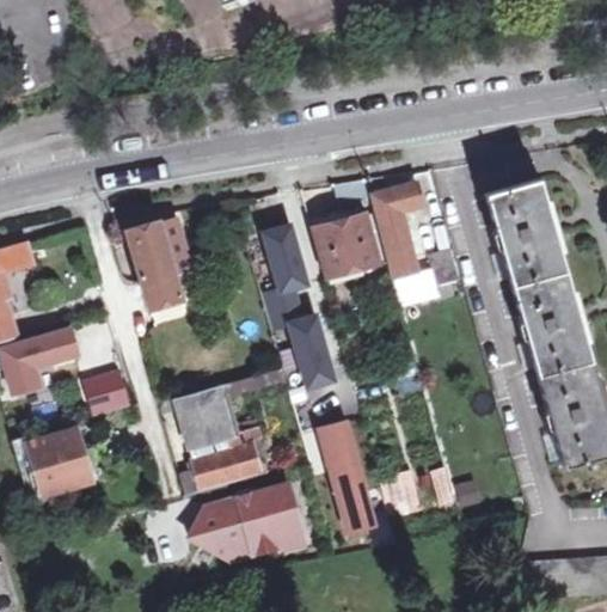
[(551,220),(540,181),(488,195),(566,465),(606,453),(606,410),(605,403),(602,397),(580,319),(578,313),(577,307),(553,228),(552,225),(551,220)]
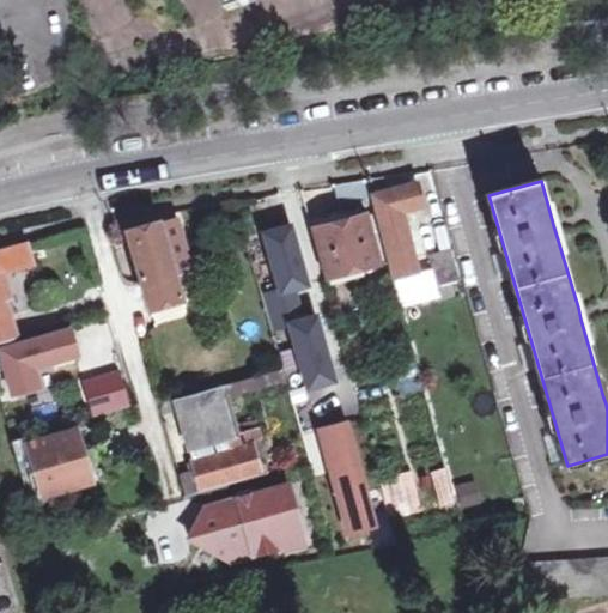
[(421,275),(426,274),(423,260),(418,262),(403,213),(424,207),(418,184),(374,196),(377,207),(399,278),(403,297),(425,291),(421,275)]
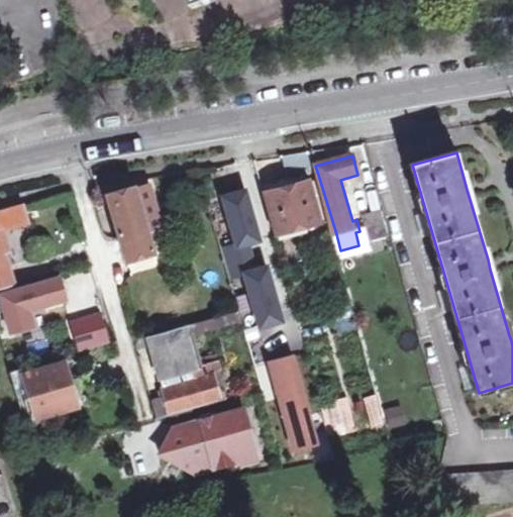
[(297,180),(264,188),(277,235),(321,223),(310,182),(298,184),(297,180)]
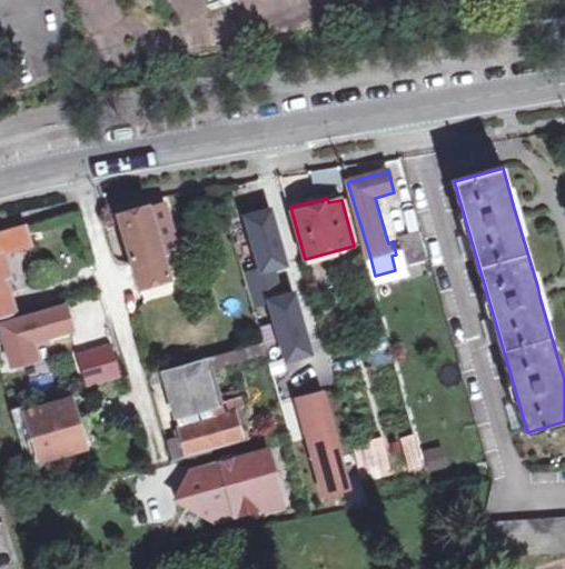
[(141,290),(169,283),(162,257),(167,255),(170,249),(160,210),(155,207),(126,212),(129,226),(124,227),(132,259),(141,290)]
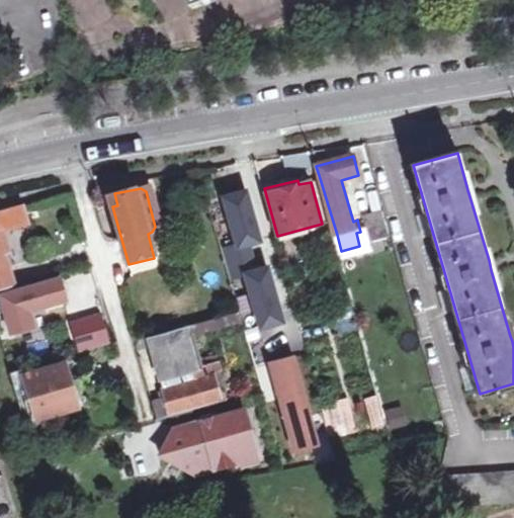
[(243,190),(225,195),(239,245),(257,240),(260,234),(248,193),(243,190)]
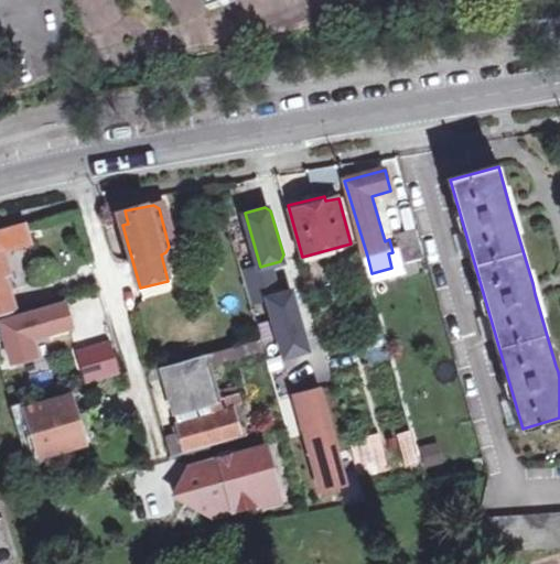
[(33,242),(29,225),(0,231),(0,314),(18,310),(2,251),(33,242)]
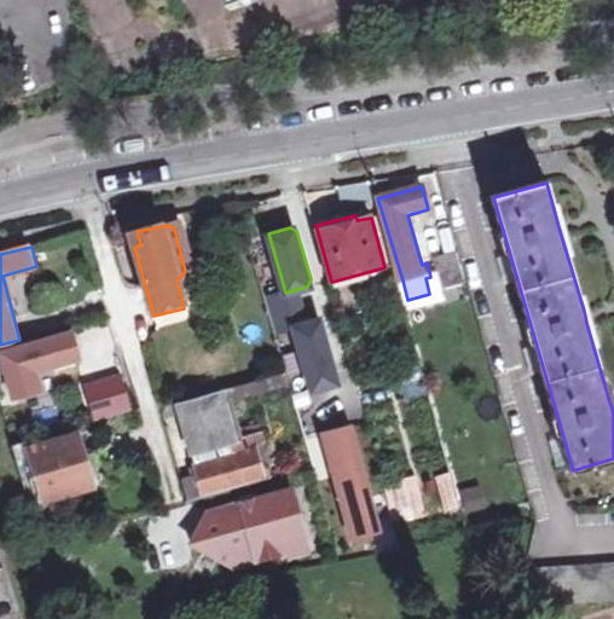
[(442,290),(465,284),(456,253),(434,259),(442,290)]
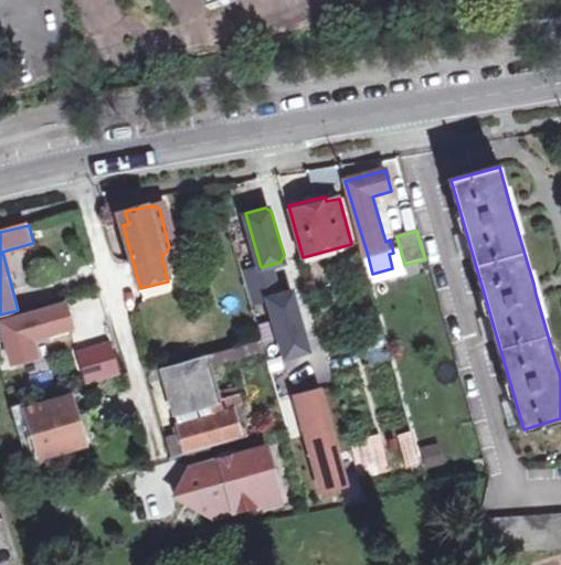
[(261,267),(244,272),(253,302),(270,296),(286,354),(310,348),(294,289),(282,292),(274,264),(261,268),(261,267)]
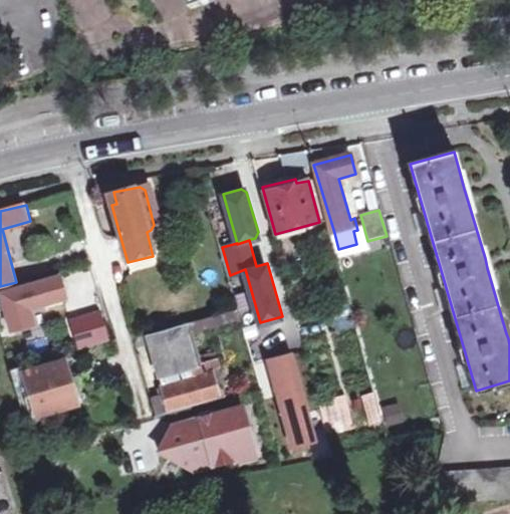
[(35,323),(31,308),(67,297),(61,276),(0,292),(0,298),(4,298),(13,329),(35,323)]
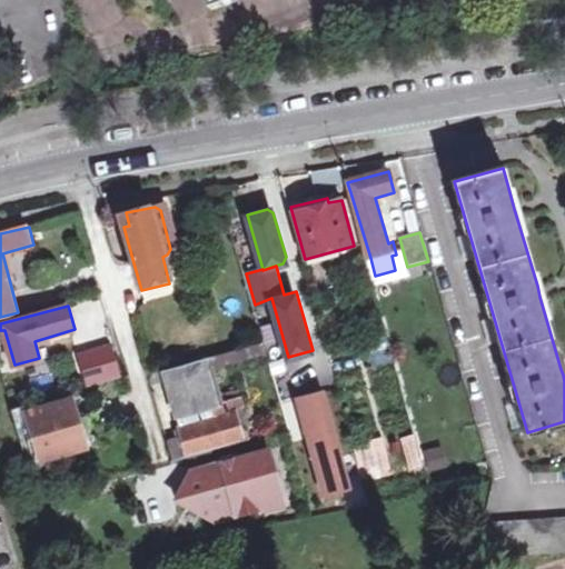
[(185,437),(170,441),(175,460),(187,457),(250,439),(249,432),(241,435),(234,409),(227,411),(215,369),(268,355),(265,342),(230,352),(167,369),(185,437)]
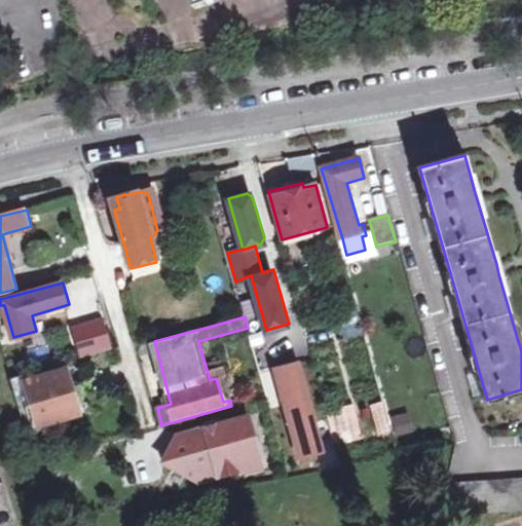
[(103,317),(74,326),(75,331),(82,357),(112,347),(103,317)]
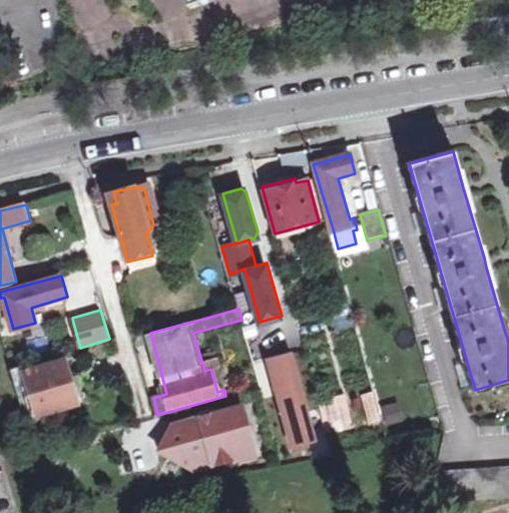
[(291,350),(269,356),(281,398),(294,441),(315,435),(309,413),(291,350)]
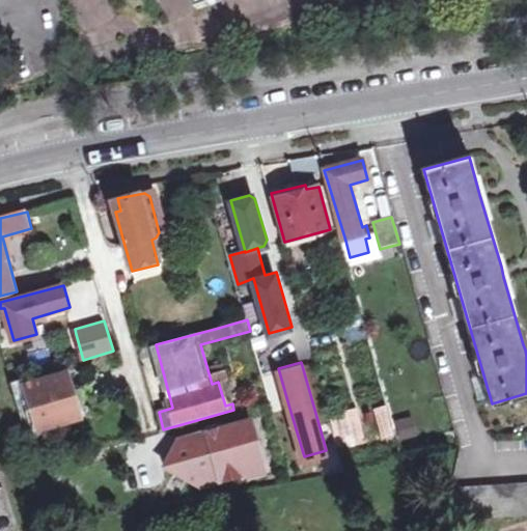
[(70,369),(27,382),(40,427),(83,416),(80,407),(73,380),(70,369)]
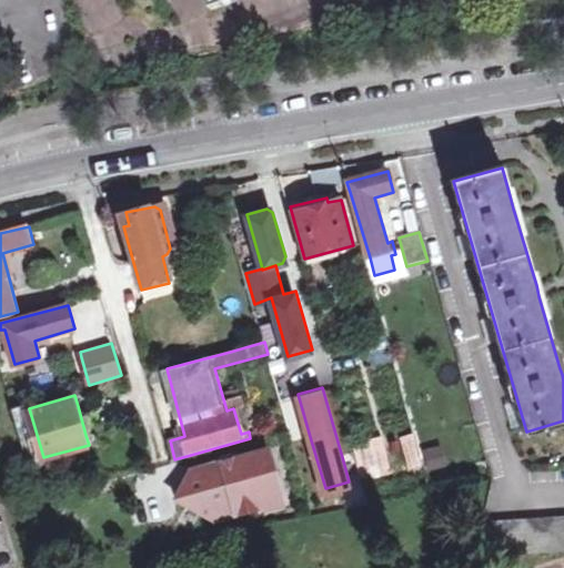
[(43,457),(29,408),(27,402),(12,406),(28,462),(43,457)]
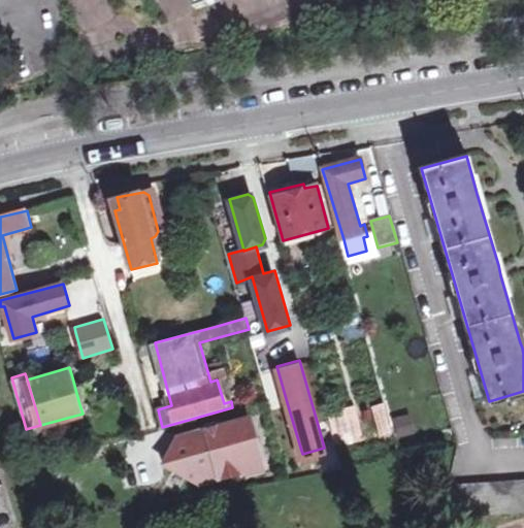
[(386,401),(373,403),(384,439),(395,437),(386,401)]
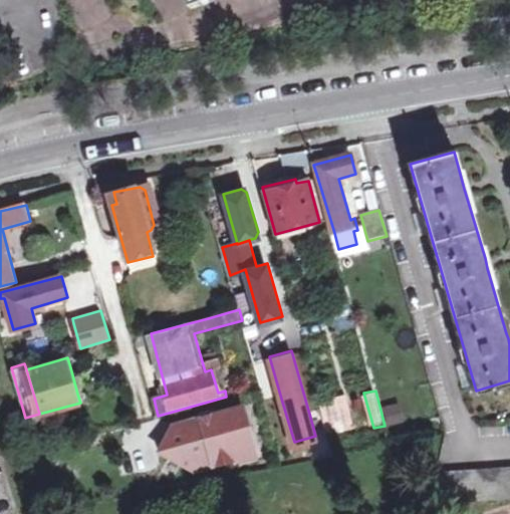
[(347,396),(323,400),(333,437),(357,432),(347,396)]
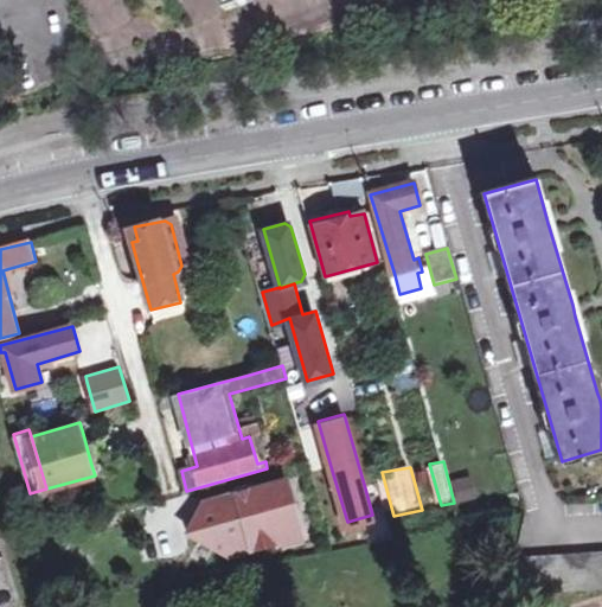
[(298,519),(287,481),(205,504),(189,532),(228,555),(276,542),(275,537),(298,519)]
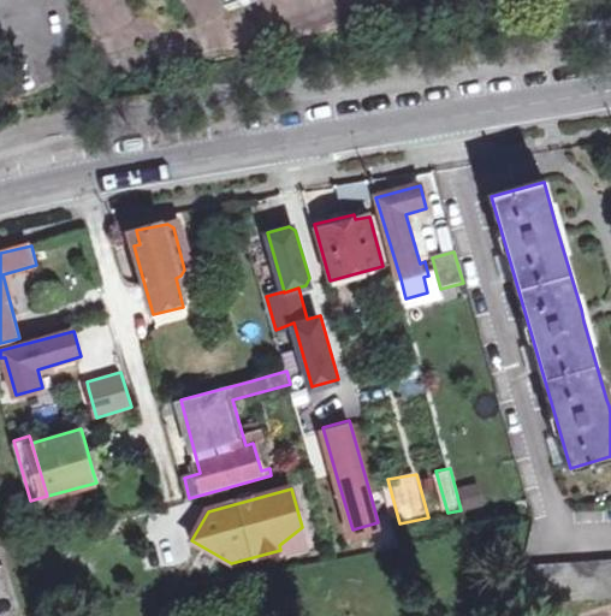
[(520,605),(610,598),(610,561),(528,564),(520,605)]
